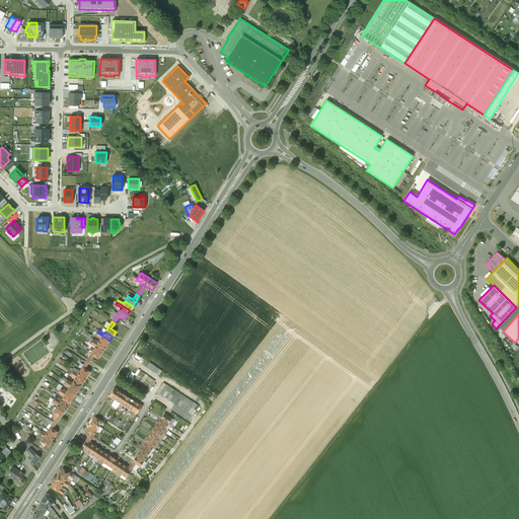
[(109,341),(97,332),(95,335),(101,338),(99,341),(106,345),(109,341)]
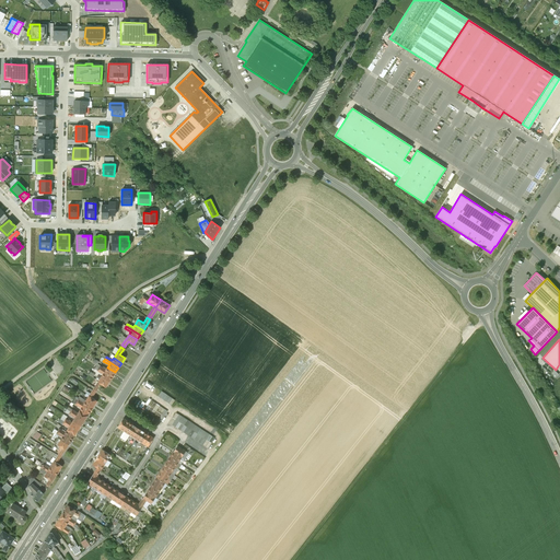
[(107,368),(106,370),(100,365),(100,366),(98,369),(113,377),(115,372),(107,368)]
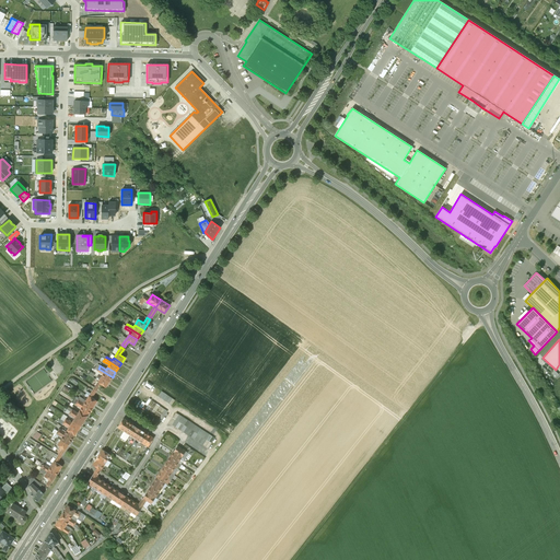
[(113,377),(98,369),(97,371),(103,374),(101,376),(109,382),(113,377)]
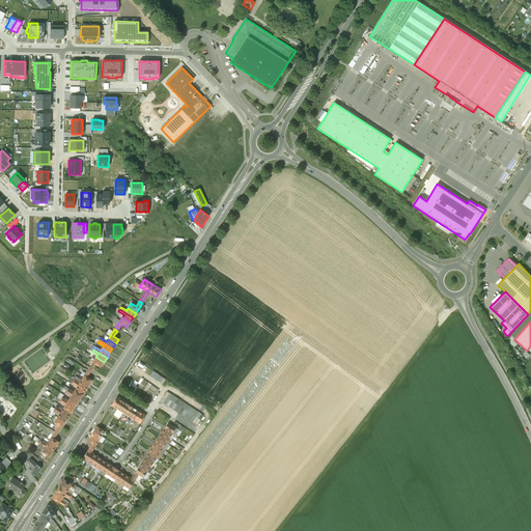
[(104,362),(95,357),(89,367),(92,369),(95,364),(101,367),(104,362)]
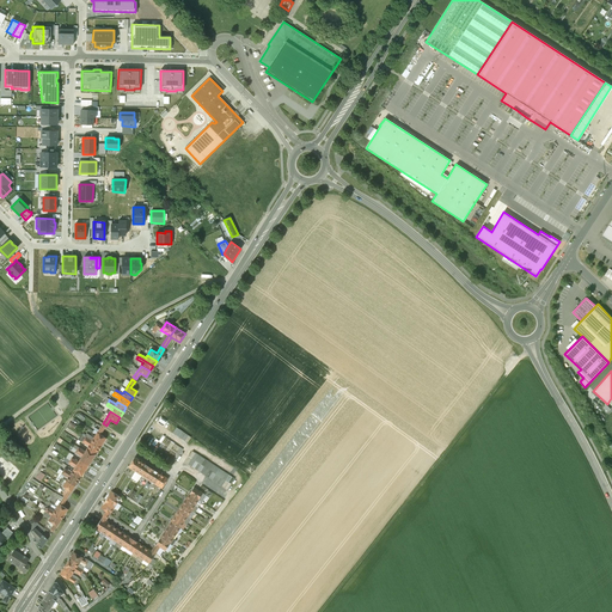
[(101,427),(93,438),(102,444),(105,439),(101,435),(104,428),(101,427)]
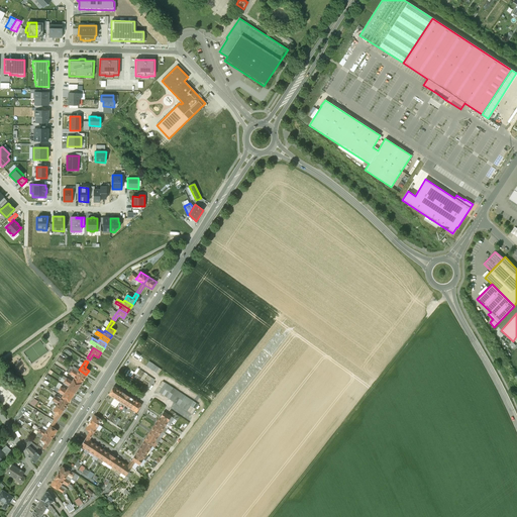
[(86,375),(79,370),(78,373),(72,369),(71,371),(84,380),(86,375)]
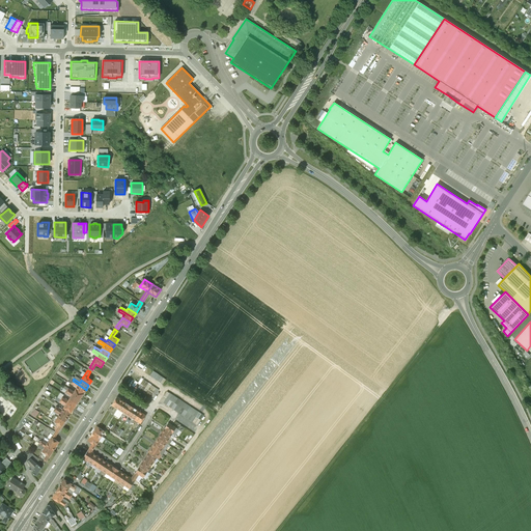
[(86,390),(73,381),(72,384),(77,387),(75,389),(83,394),(86,390)]
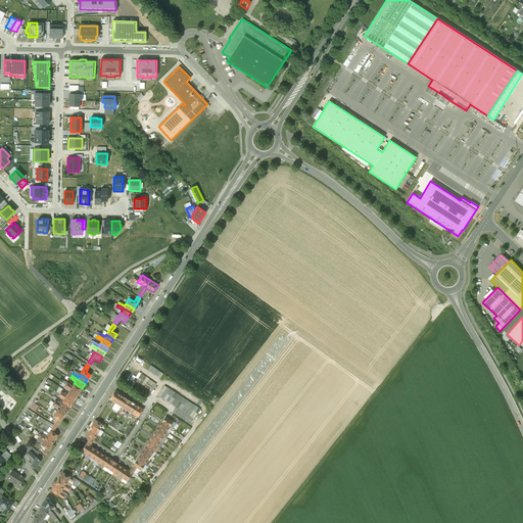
[(82,388),(74,383),(73,386),(67,382),(65,384),(72,388),(79,392),(82,388)]
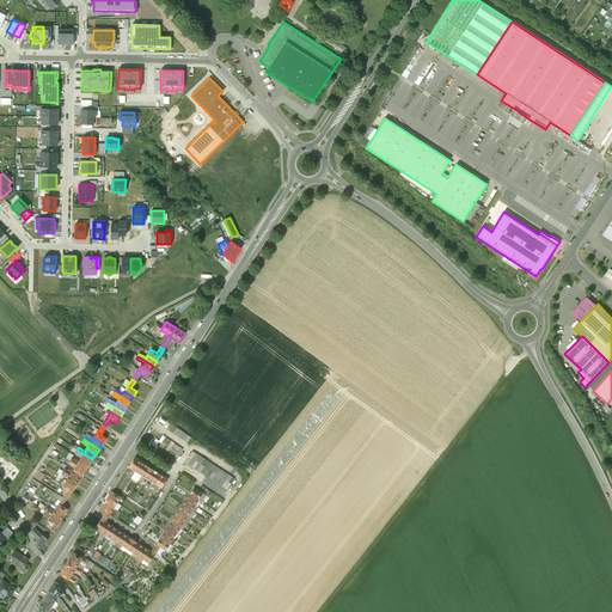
[(92,459),(84,454),(77,450),(75,452),(81,457),(80,459),(89,465),(92,459)]
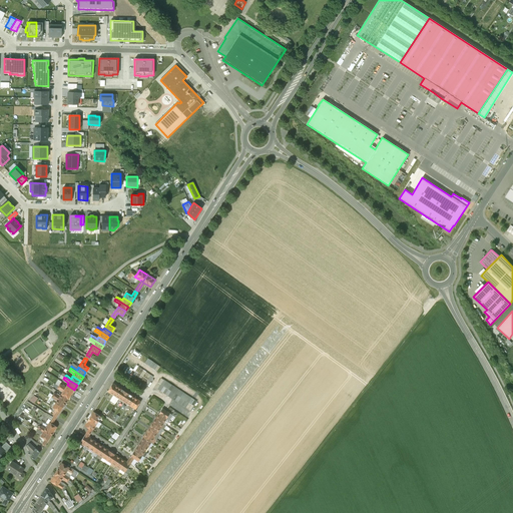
[(74,390),(67,385),(65,387),(60,384),(58,386),(64,389),(71,394),(74,390)]
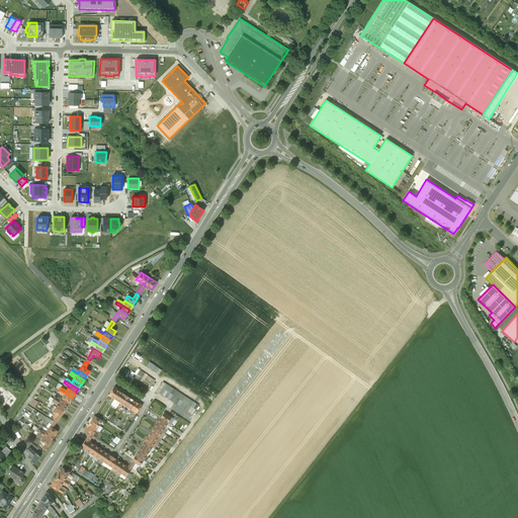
[(113,387),(108,395),(114,399),(119,391),(113,387)]
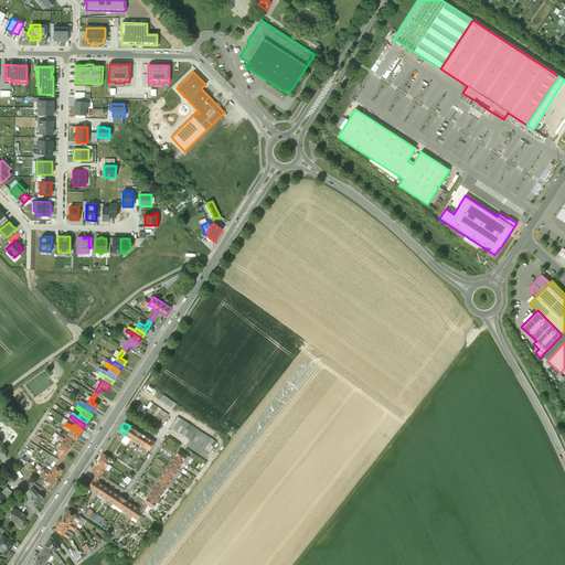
[(78,434),(71,428),(64,425),(63,427),(70,430),(67,434),(75,439),(78,434)]
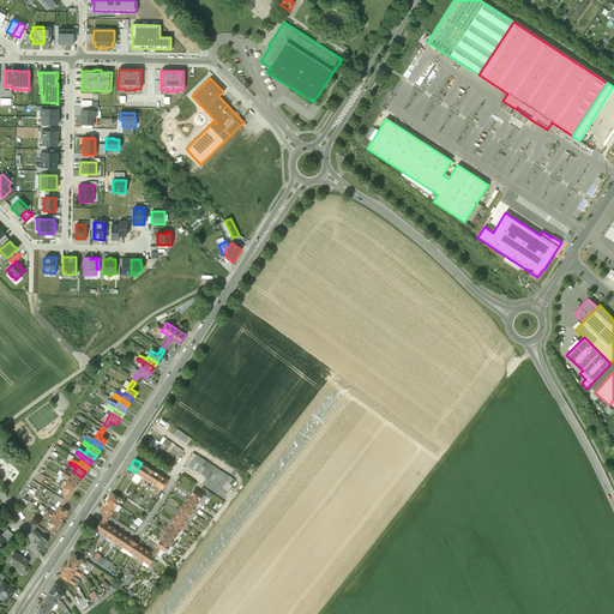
[(148,468),(142,463),(136,473),(143,476),(148,468)]
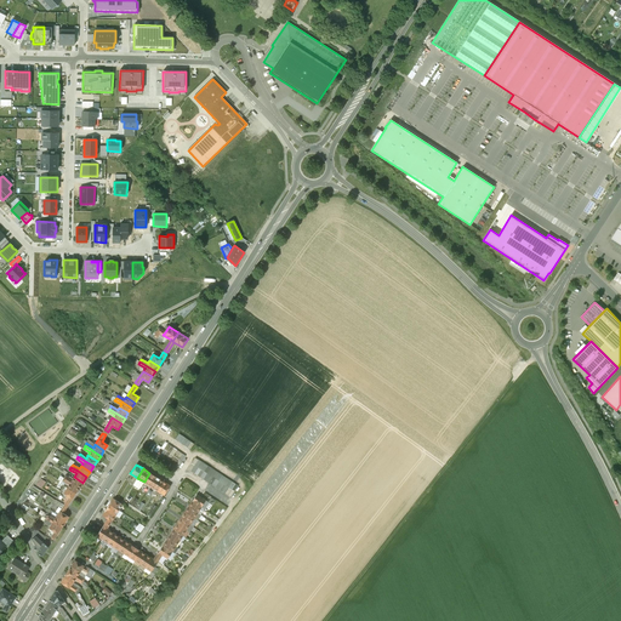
[(157,477),(149,473),(144,482),(151,486),(157,477)]
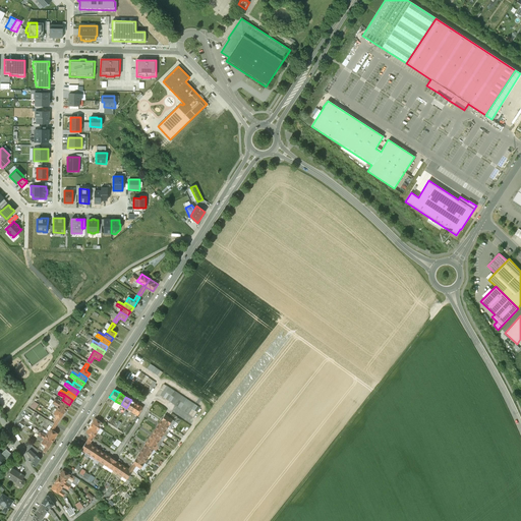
[(69,405),(62,400),(61,402),(55,399),(54,401),(67,409),(69,405)]
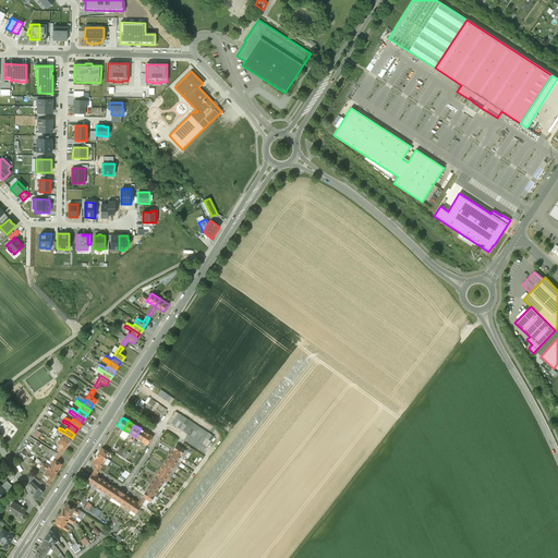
[(146,433),(141,428),(135,437),(142,440),(146,433)]
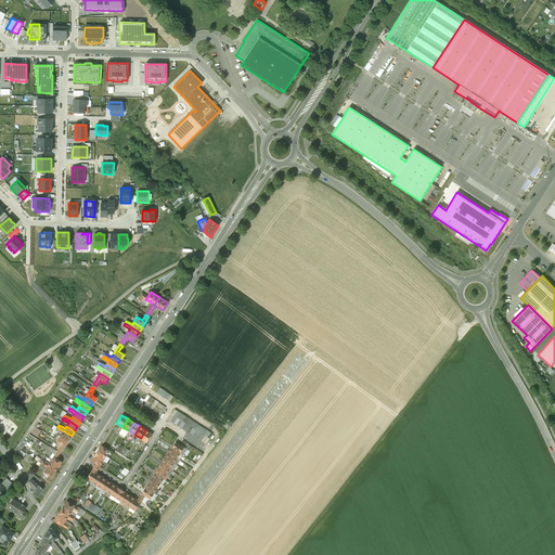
[(72,436),(57,427),(55,429),(62,433),(60,436),(68,440),(72,436)]
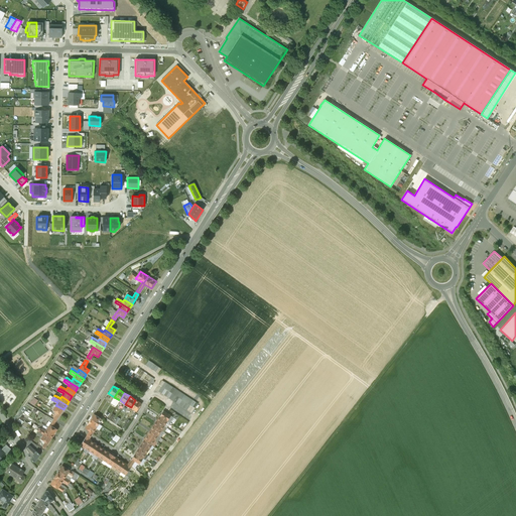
[(141,404),(135,400),(131,407),(136,411),(141,404)]
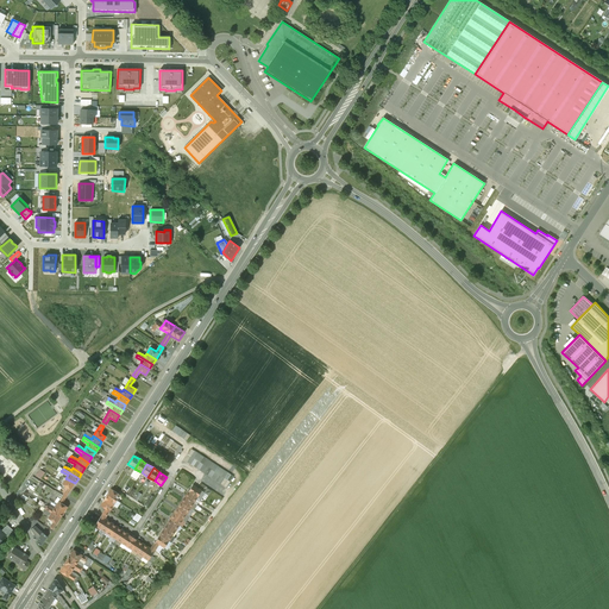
[(75,483),(66,478),(62,483),(68,487),(64,493),(67,495),(75,483)]
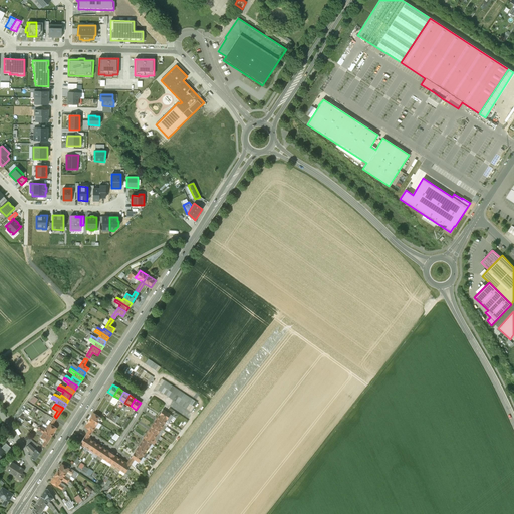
[(170,414),(163,409),(159,415),(167,420),(169,422),(171,419),(168,417),(170,414)]
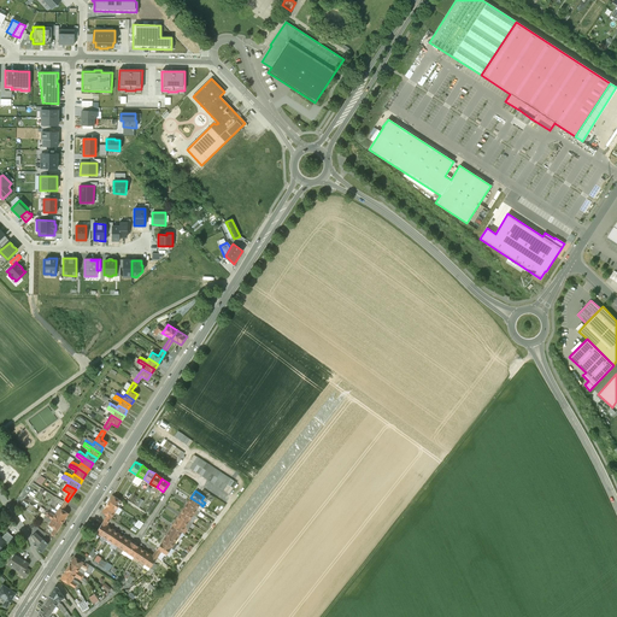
[(122,501),(112,495),(109,500),(118,506),(122,501)]
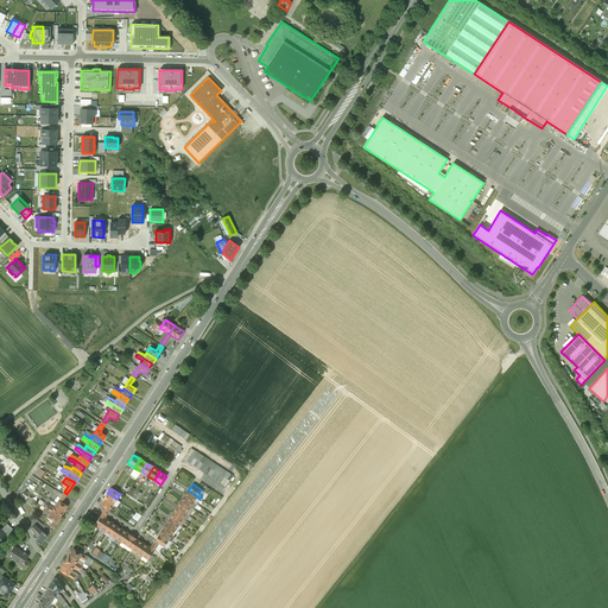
[(197,496),(188,491),(184,496),(194,502),(194,501),(196,504),(200,499),(197,496)]
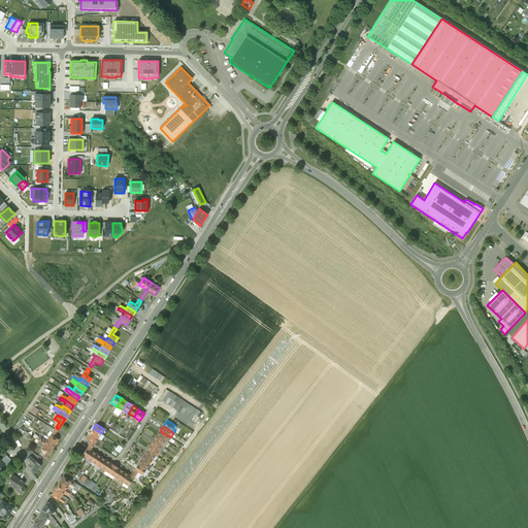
[(55,429),(52,428),(50,431),(50,432),(51,433),(50,434),(51,435),(48,437),(47,439),(56,444),(59,439),(54,436),(57,431),(55,429)]
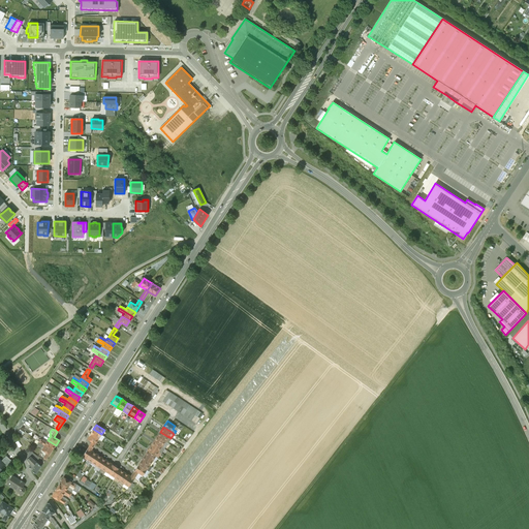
[(101,434),(93,429),(90,434),(98,439),(101,434)]
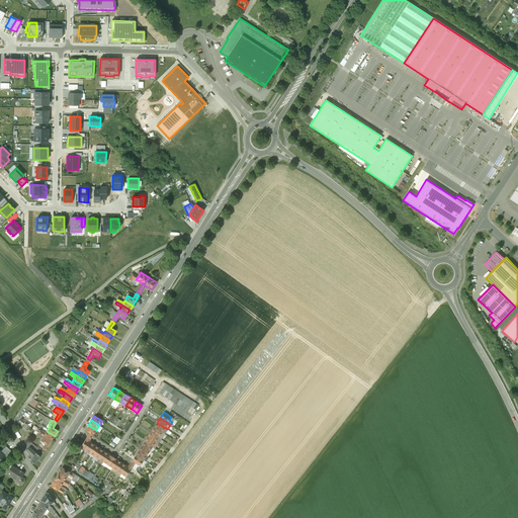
[(128,421),(122,429),(125,431),(128,426),(132,423),(128,421)]
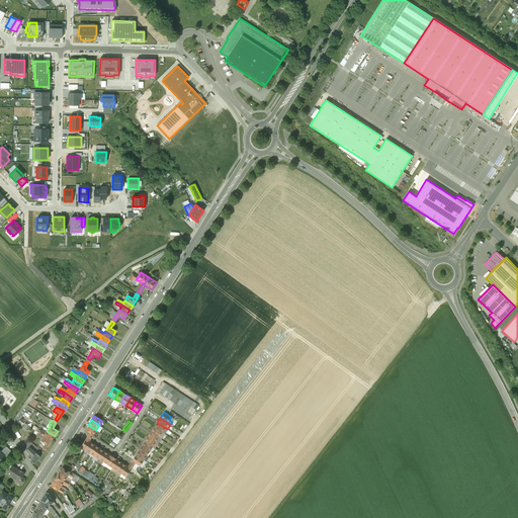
[(165,428),(157,423),(154,427),(162,432),(164,434),(167,429),(165,427),(165,428)]
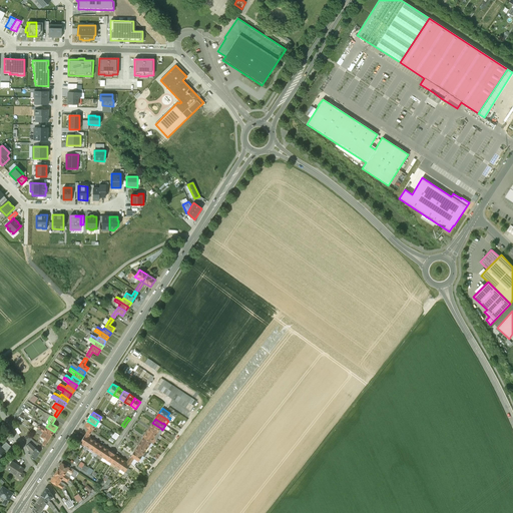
[(95,426),(87,421),(84,426),(89,429),(88,430),(91,432),(95,426)]
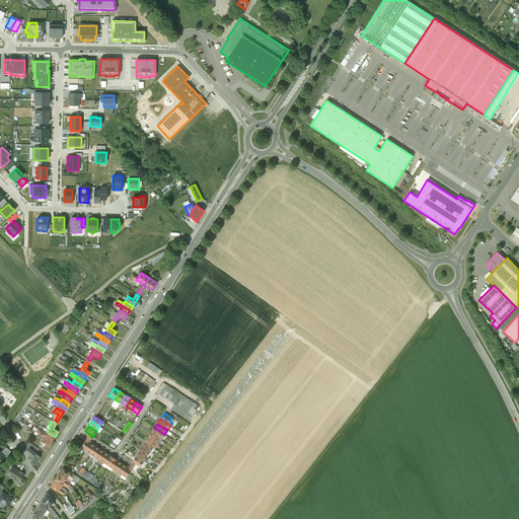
[(162,433),(154,428),(151,433),(158,438),(158,439),(161,440),(162,437),(160,436),(162,433)]
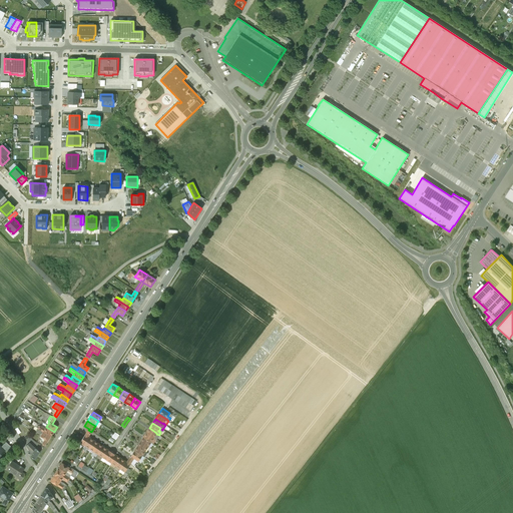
[(54,432),(46,427),(45,429),(39,426),(38,428),(43,432),(43,431),(51,436),(54,432)]
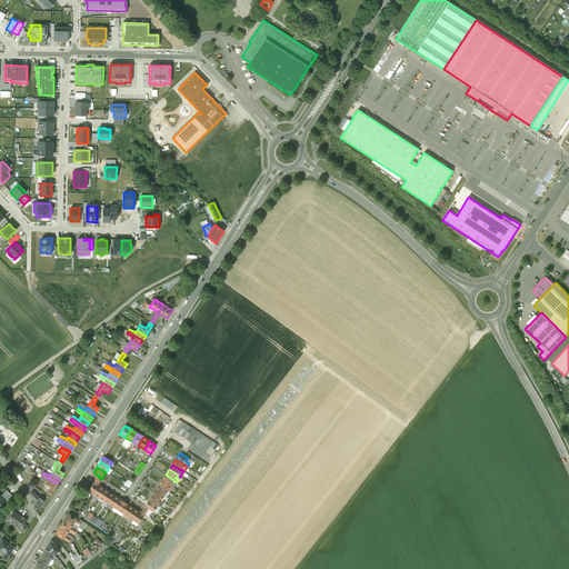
[(57,483),(48,478),(48,479),(42,475),(40,478),(45,481),(46,481),(47,481),(45,483),(50,487),(47,492),(49,495),(57,483)]
